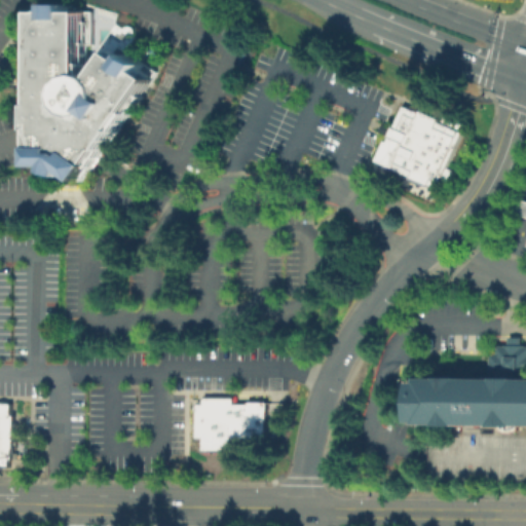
[(155,76),(89,181),(74,174),(67,178),(57,174),(57,168),(38,167),(37,76),(26,76),(26,54),(34,54),(34,13),(53,13),(53,6),(74,6),(74,13),(87,13),(88,71),(94,71),(98,74),(116,46),(126,54),(132,49),(147,62),(143,68),(155,76)]
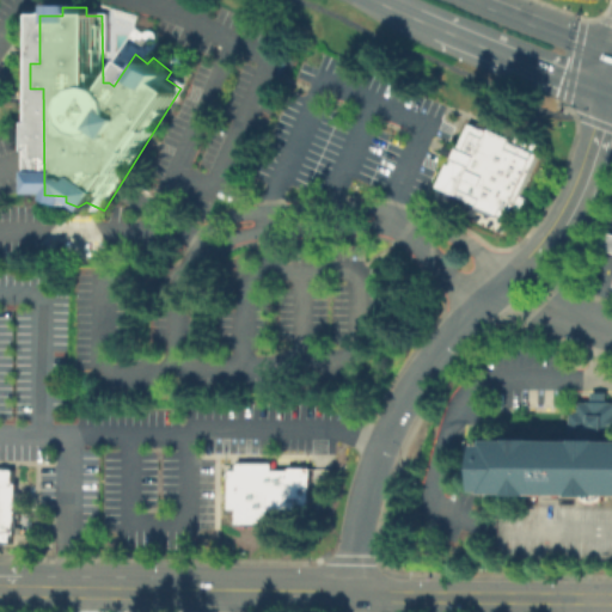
[(539,144),(534,153),(537,153),(518,194),(525,197),(513,221),(497,214),(496,216),(476,207),(471,216),(433,199),(438,188),(435,187),(446,163),(448,164),(451,159),(450,158),(451,157),(448,155),(440,152),(445,144),(452,147),(454,147),(456,146),(457,146),(469,122),(487,129),(488,127),(509,136),(508,140),(512,141),(515,133),(539,144)]
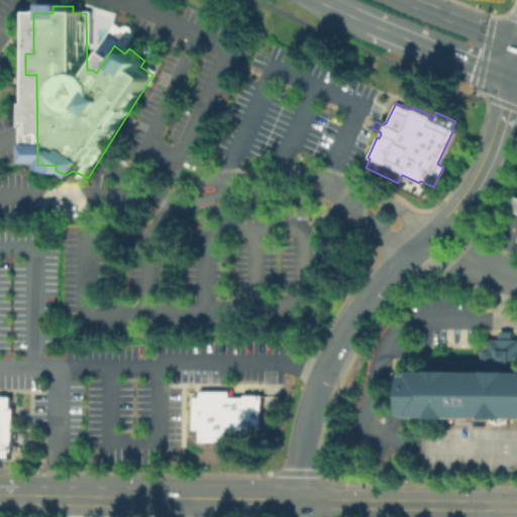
[(516,211),(507,209),(509,202),(512,199),(514,196),(516,196),(516,211)]
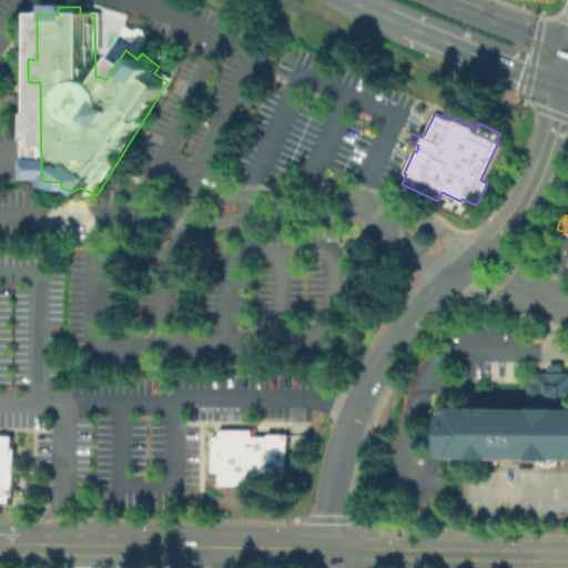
[(449,412),(457,412),(457,406),(525,406),(525,381),(534,381),(534,373),(545,373),(545,363),(558,363),(558,372),(567,372),(567,459),(457,459),(457,455),(449,455),(449,412)]
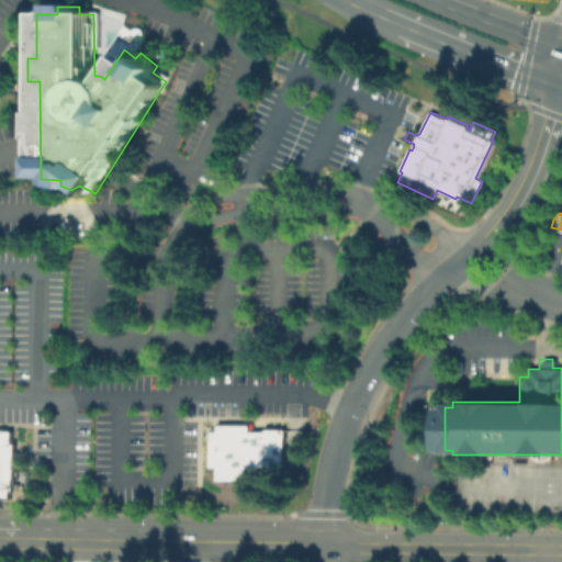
[(216,424),(215,431),(210,431),(209,467),(214,467),(214,480),(244,481),(244,468),(281,468),(281,428),(263,428),(263,431),(248,431),(248,424),(216,424)]
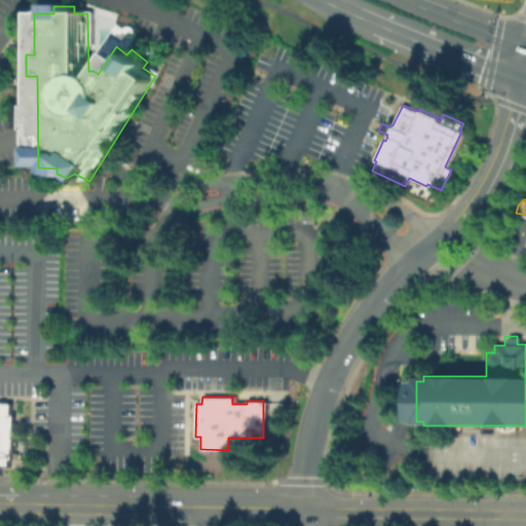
[(0,404),(13,404),(13,414),(17,414),(16,458),(11,458),(11,468),(0,468),(0,404)]
